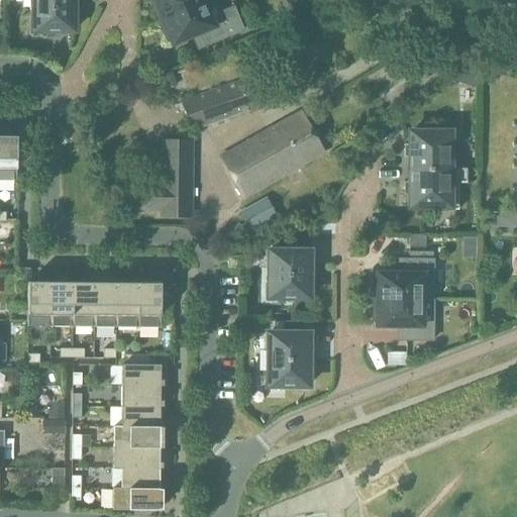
[(77,24),(77,13),(74,13),(74,8),(74,2),(73,0),(29,0),(30,1),(33,1),(33,17),(30,17),(30,34),(46,34),(46,31),(74,31),(74,24),(77,24)]
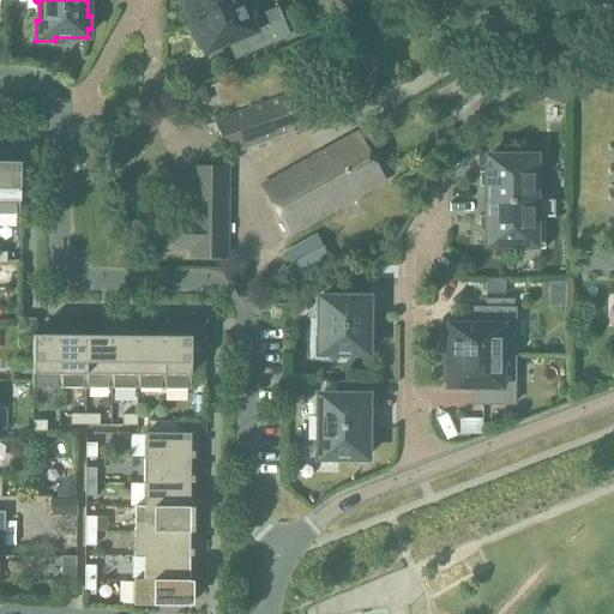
[(180,2),(190,25),(250,0),(181,0),(182,1),(180,2)]
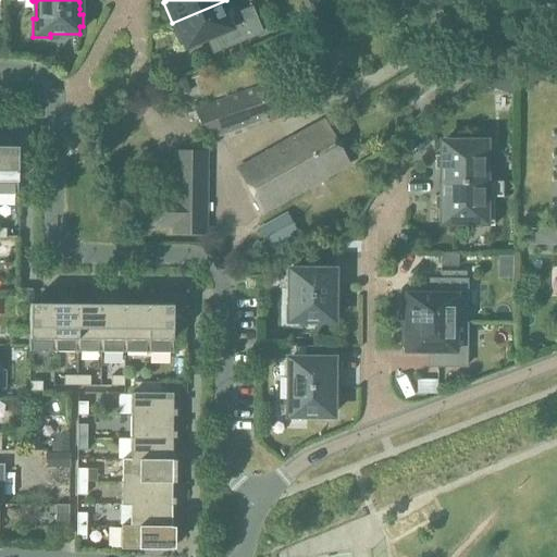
[(231,0),(226,0),(172,23),(181,44),(183,42),(185,48),(215,36),(221,50),(263,32),(254,8),(237,14),(231,0)]
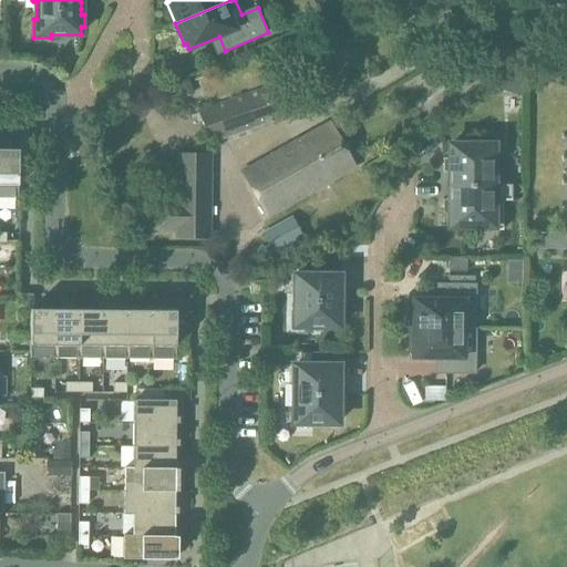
[(320,17),(337,10),(331,0),(313,0),(320,17)]
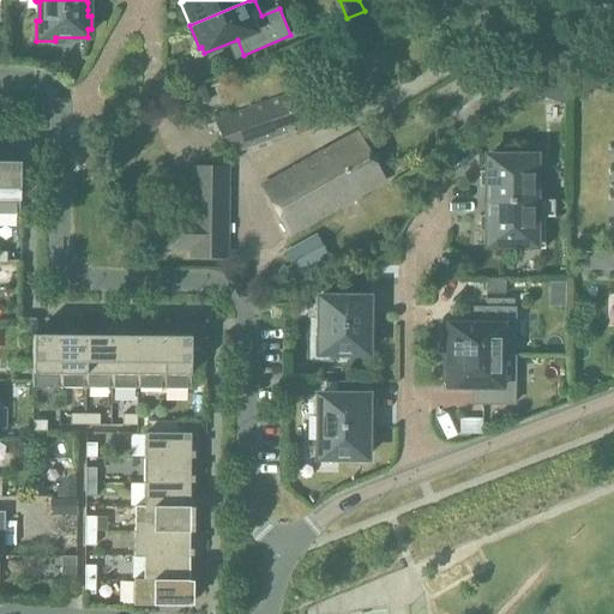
[(192,90),(197,104),(209,101),(204,85),(192,90)]
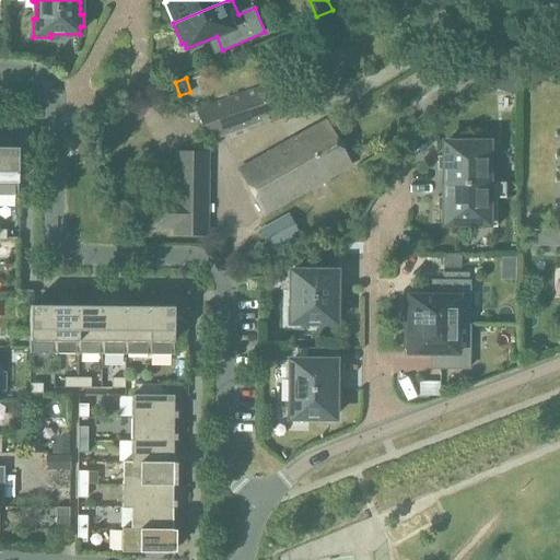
[(196,111),(208,141),(287,114),(275,82),(196,111)]
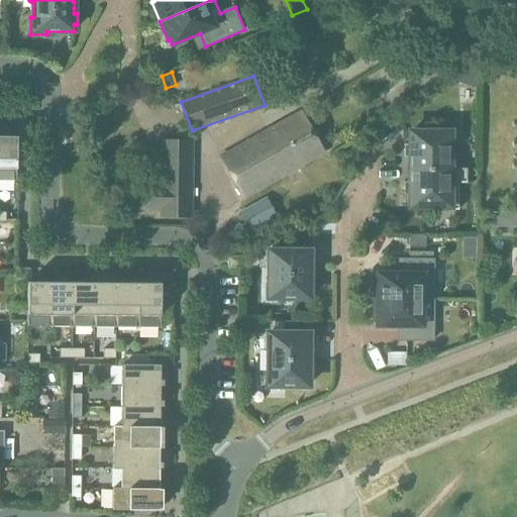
[(221,157),(244,198),(323,153),(300,112),(221,157)]
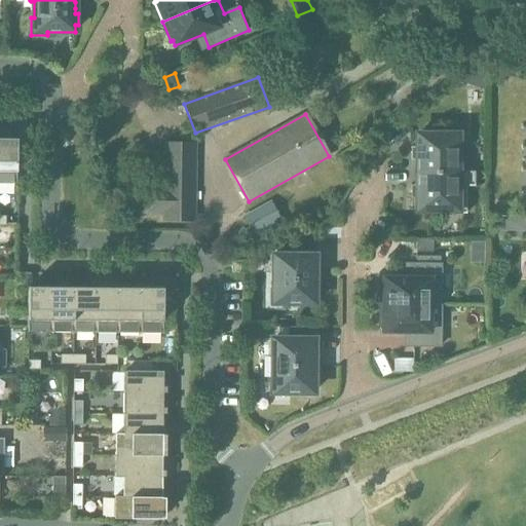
[(416,173),(465,173),(465,172),(466,136),(458,135),(458,132),(447,132),(447,135),(417,135),(416,147),(410,147),(410,160),(416,160),(416,173)]
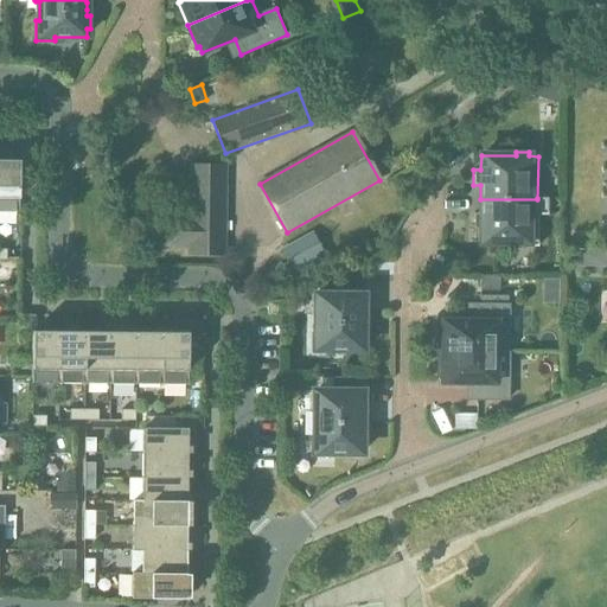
[(19,160),(0,160),(0,212),(19,212),(19,160)]
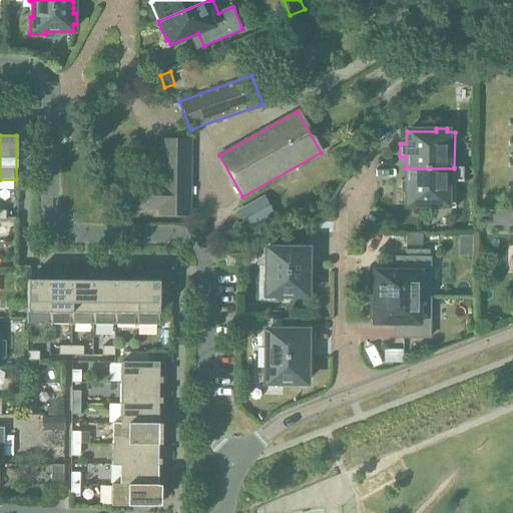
[(140,184),(140,208),(160,208),(160,214),(188,214),(189,141),(161,140),(160,184),(140,184)]
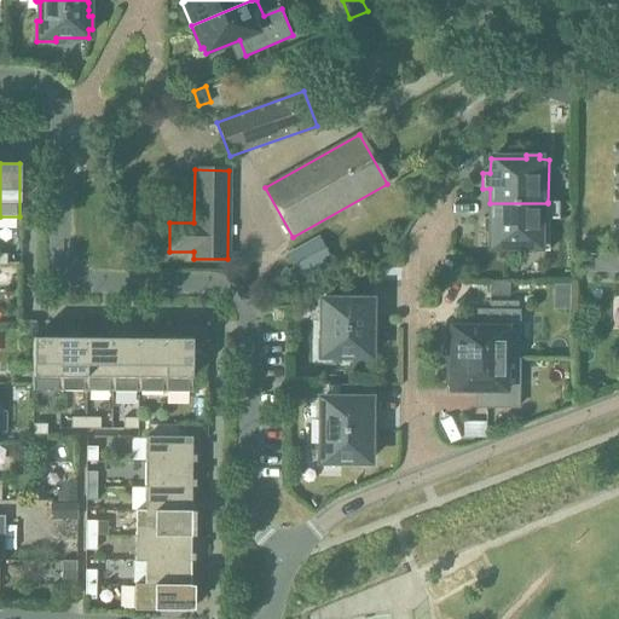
[(557,202),(548,202),(548,203),(490,203),(491,218),(482,218),(482,233),(491,233),(490,248),(525,248),(525,252),(538,252),(538,248),(548,248),(549,219),(557,219),(557,202)]
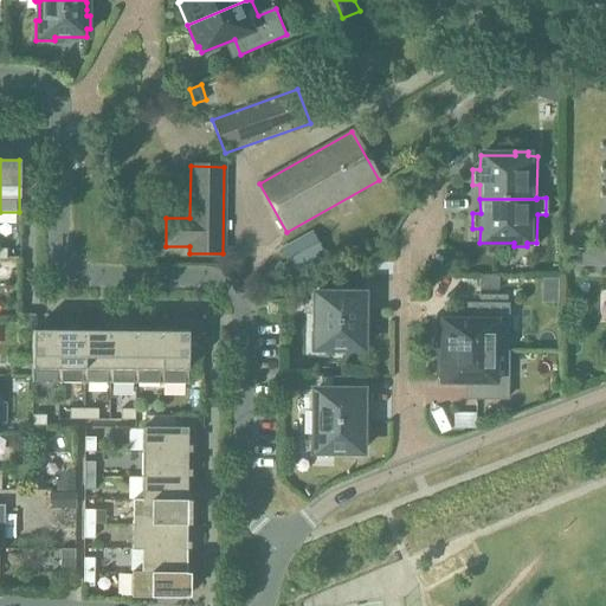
[(282,252),(291,271),(322,253),(313,236),(282,252)]
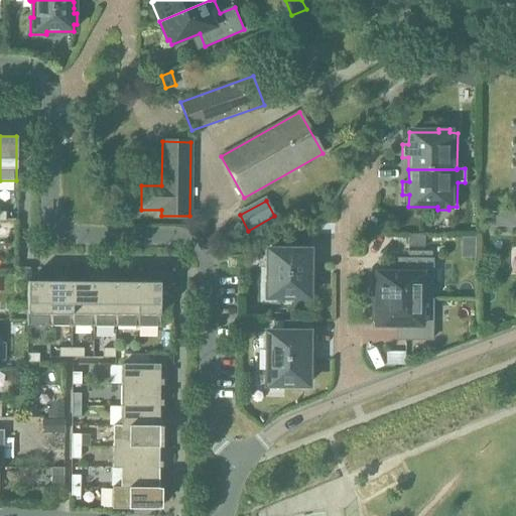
[(499,227),(499,213),(489,213),(488,227),(499,227)]
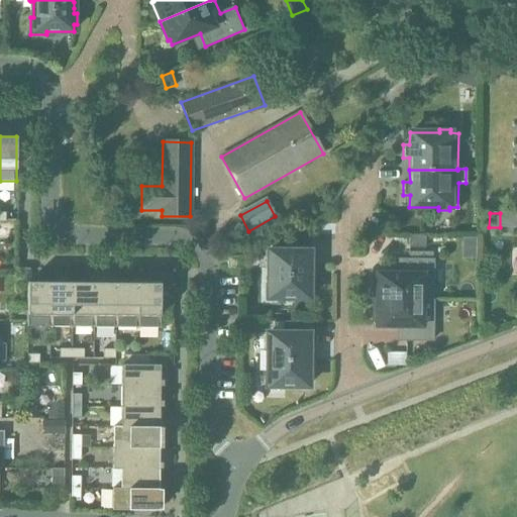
[(225,235),(232,241),(237,235),(232,231),(230,229),(225,235)]
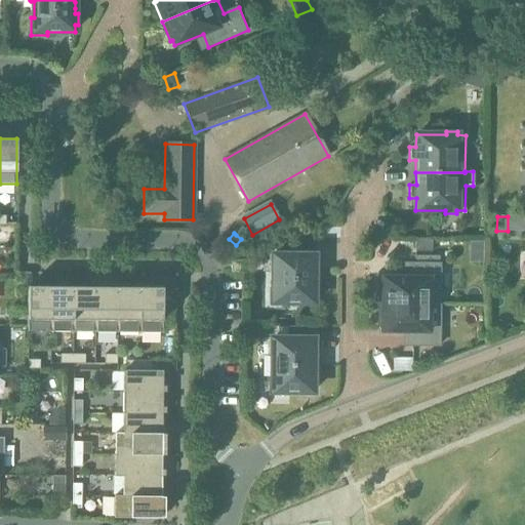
[(415,250),(431,250),(431,239),(416,239),(415,250)]
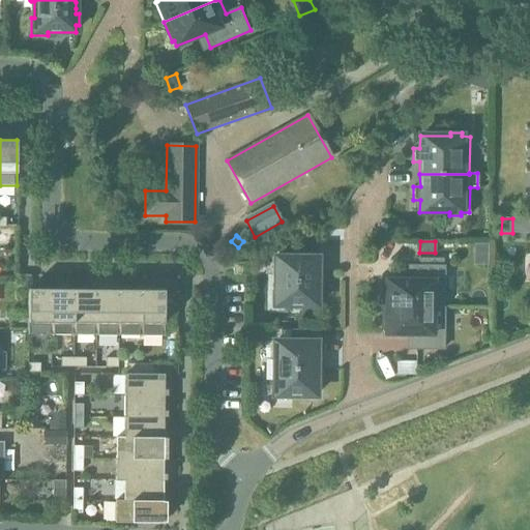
[(320,299),(320,288),(317,288),(317,282),(314,282),(314,275),(317,275),(317,258),(275,258),(275,263),(272,263),(272,274),(275,274),(275,291),(272,291),(272,308),(289,308),(289,305),(317,305),(317,299),(320,299)]
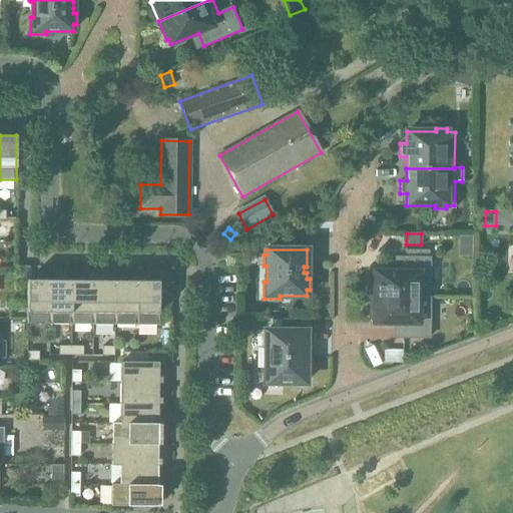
[(225,266),(237,266),(237,254),(225,253),(225,266)]
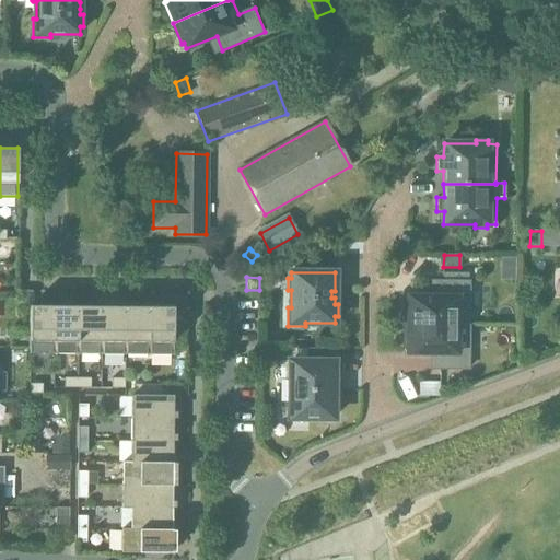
[(461,281),(443,281),(440,281),(440,296),(408,296),(408,302),(405,302),(405,325),(468,325),(469,281),(461,281)]
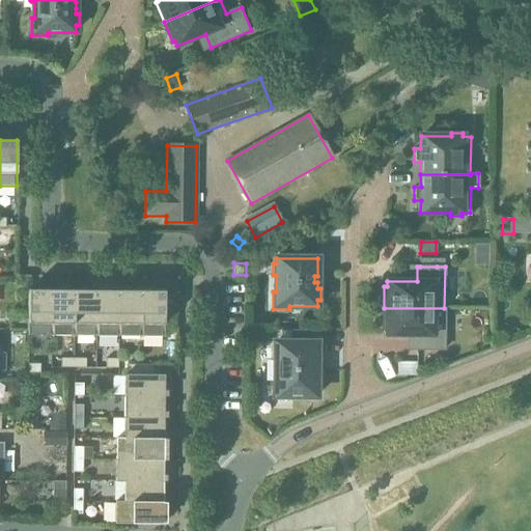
[(28,336),(51,336),(52,290),(28,290),(28,336)]
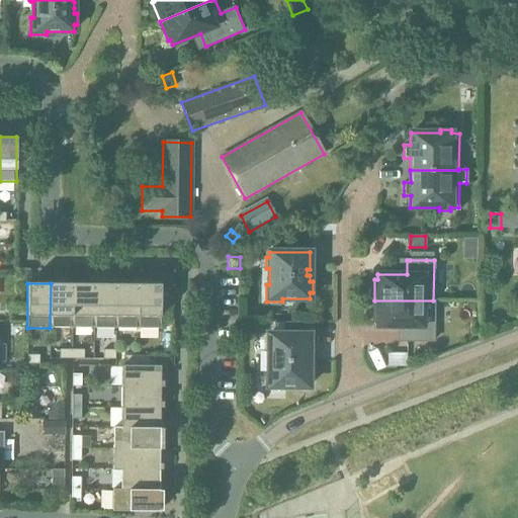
[(72,283),(51,283),(50,328),(72,328),(72,283)]
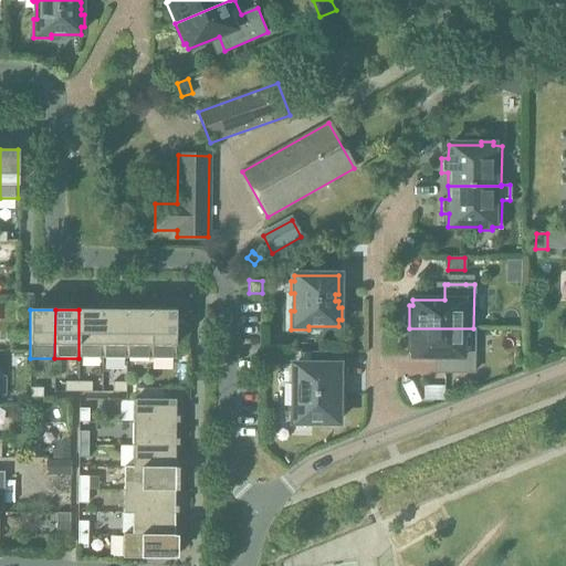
[(103,310),(79,310),(79,358),(103,358),(103,310)]
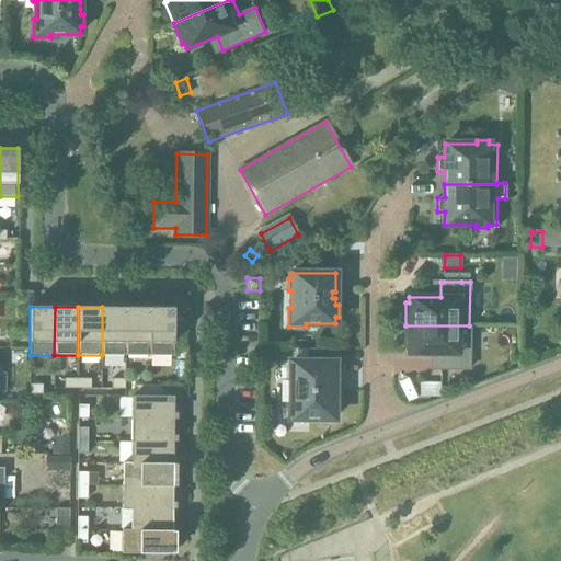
[(126,307),(102,307),(102,355),(125,355),(126,307)]
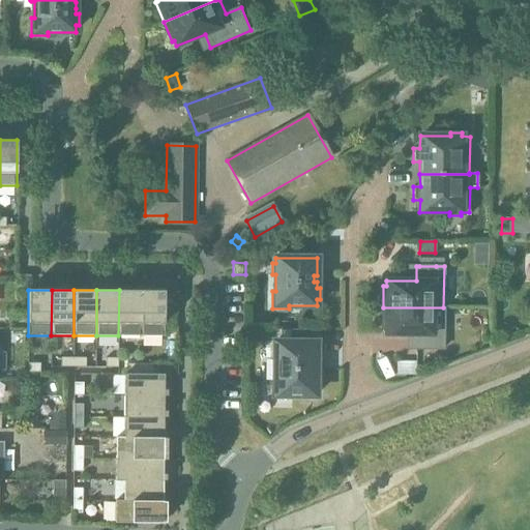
[(141,291),(119,290),(118,335),(141,336),(141,291)]
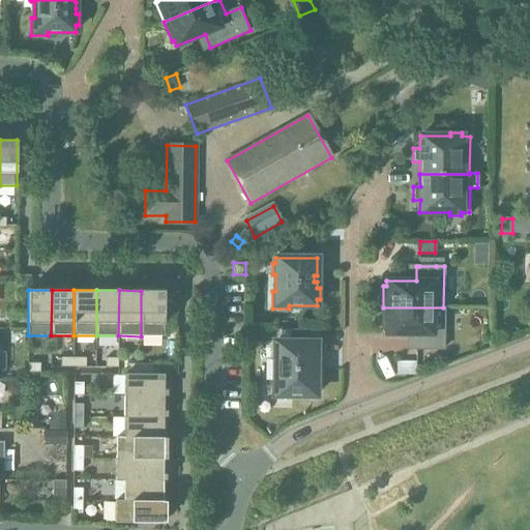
[(165,291),(141,291),(141,336),(164,336),(165,291)]
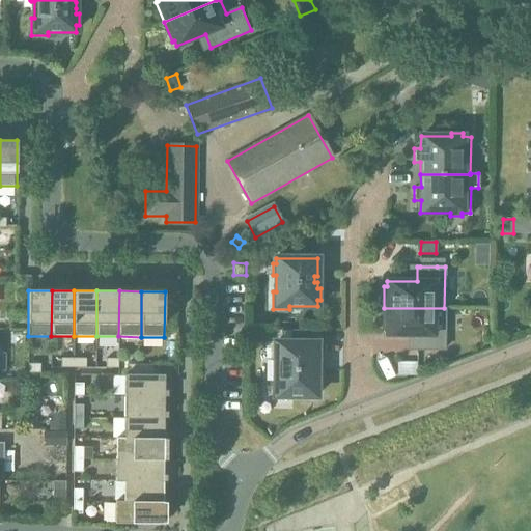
[(444,308),(384,308),(384,329),(386,329),(386,335),(417,335),(417,350),(444,350),(444,335),(444,309),(444,308)]
